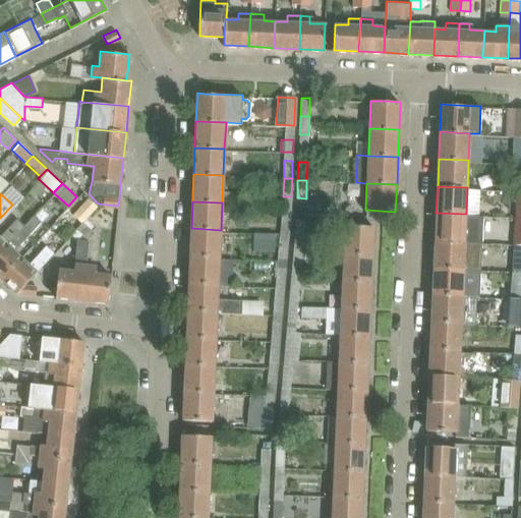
[(436,213),(435,240),(464,241),(465,231),(483,231),(483,215),(466,214),(436,213)]
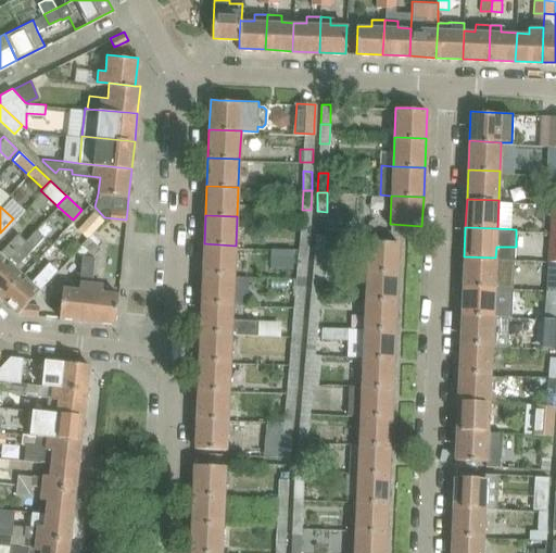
[(0,265),(0,294),(0,296),(22,273),(15,267),(34,247),(34,246),(43,236),(35,228),(26,239),(0,265)]
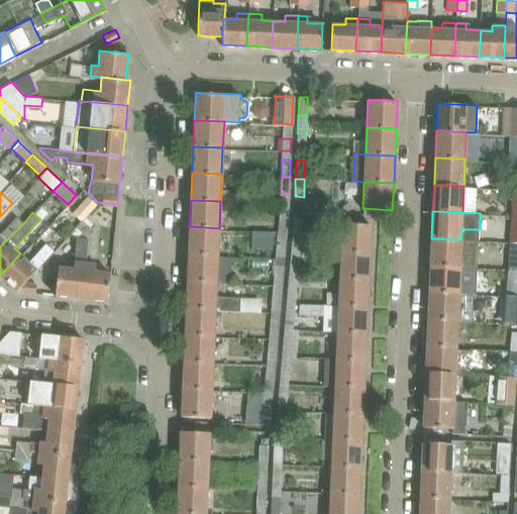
[(280,213),(278,230),(287,231),(288,213),(280,213)]
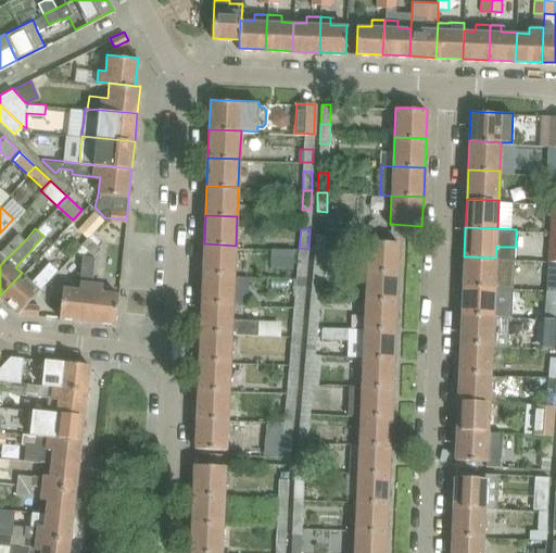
[(0,265),(26,239),(17,231),(0,250),(0,265)]
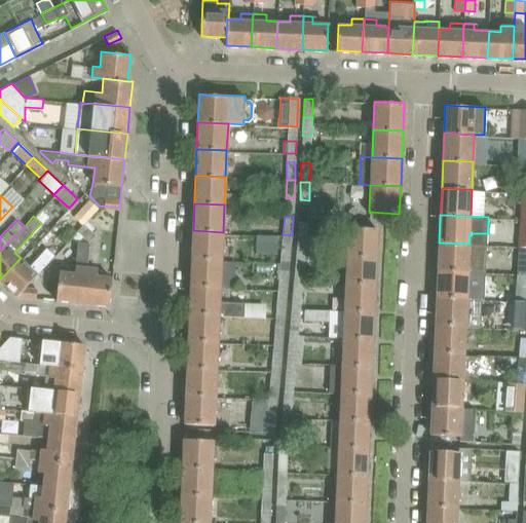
[(298,233),(296,252),(305,253),(307,221),(299,221),(298,233)]
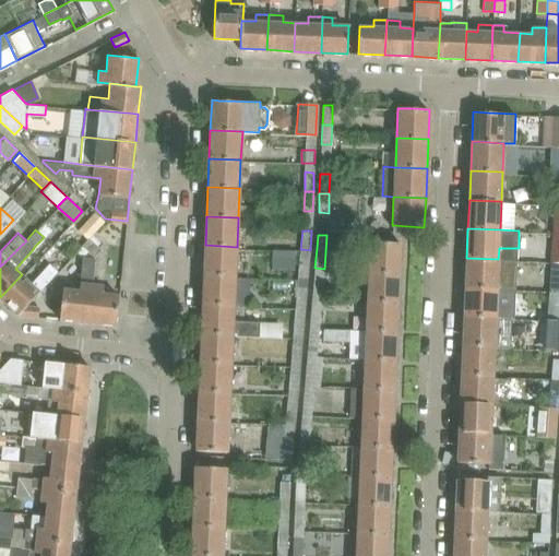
[(88,238),(81,246),(94,258),(102,250),(88,238)]
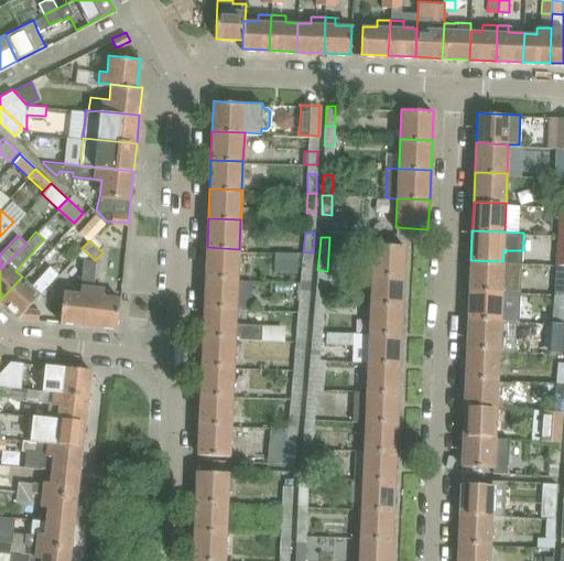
[(73,243),(63,254),(69,259),(75,254),(78,249),(73,243)]
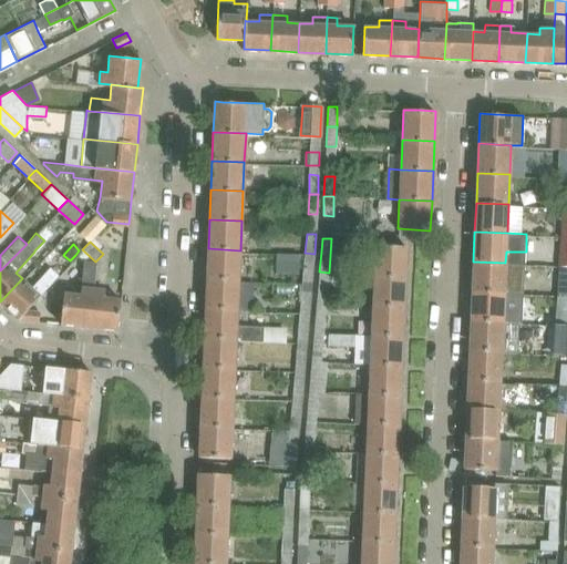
[(373,275),(406,276),(408,246),(399,246),(375,245),(373,275)]
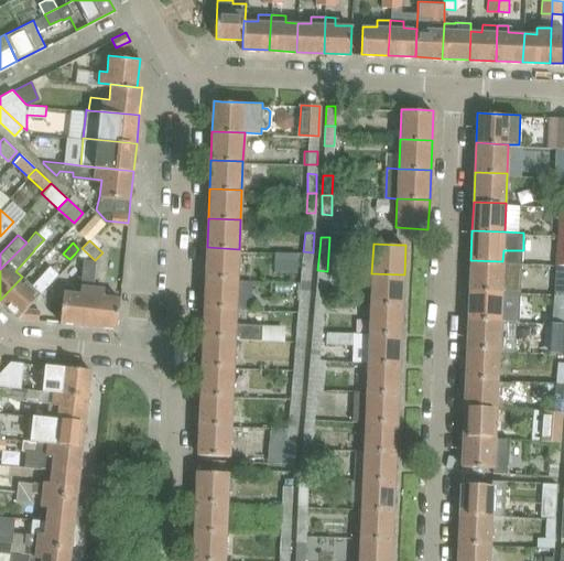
[(64,283),(61,321),(88,324),(93,287),(95,260),(82,248),(80,247),(78,249),(75,254),(80,259),(78,284),(64,283)]
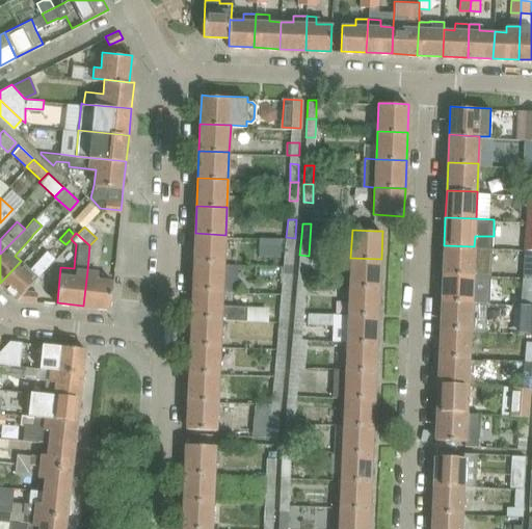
[(195,233),(194,261),(224,262),(225,235),(195,233)]
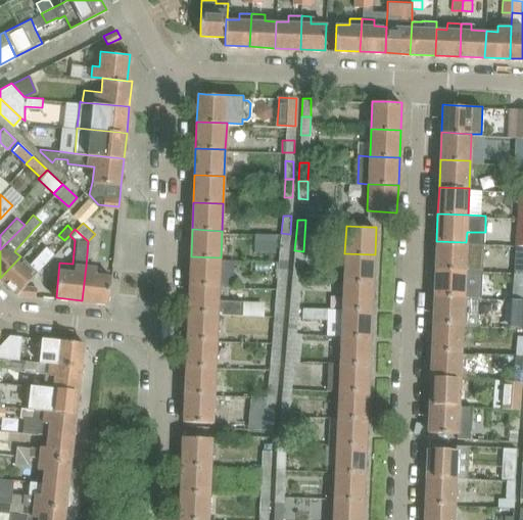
[(275,251),(276,234),(254,233),(254,250),(275,251)]
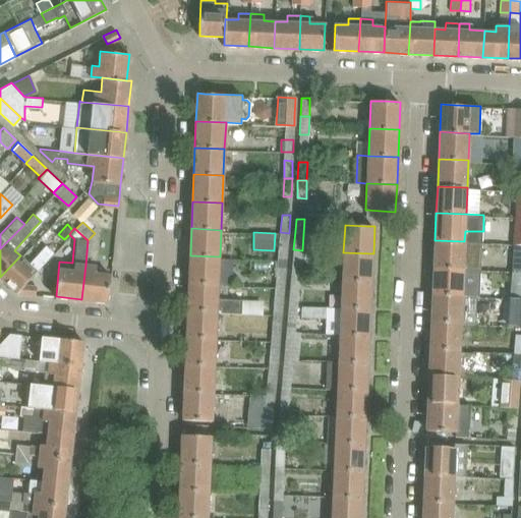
[(287,251),(289,233),(280,232),(279,250),(287,251)]
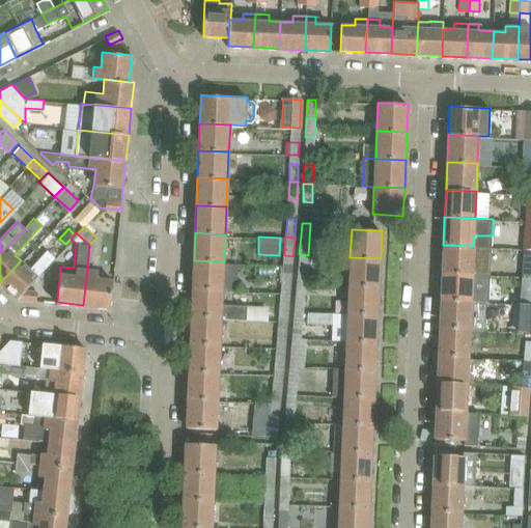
[(443,245),(442,272),(472,273),(488,274),(490,247),(484,246),(473,246),(443,245)]
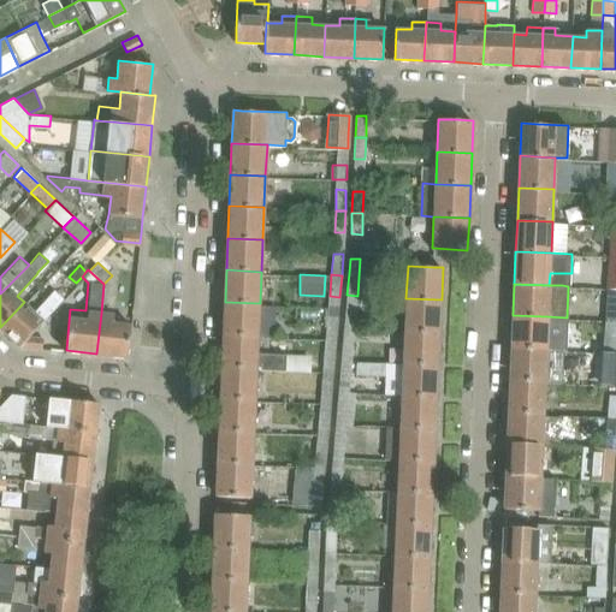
[(18,344),(28,333),(64,296),(54,287),(34,310),(24,302),(0,327),(18,344)]
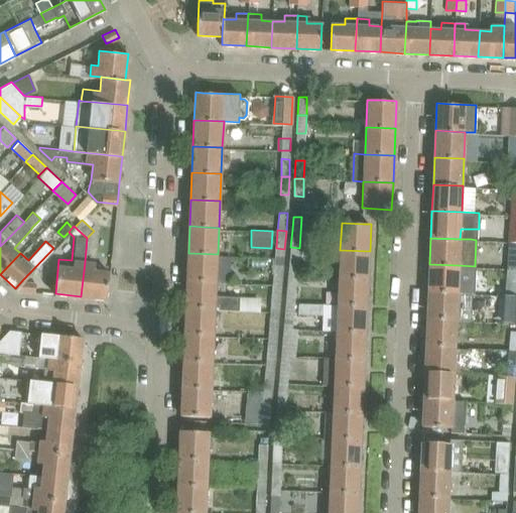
[(507,268),(515,268),(515,241),(509,241),(507,268)]
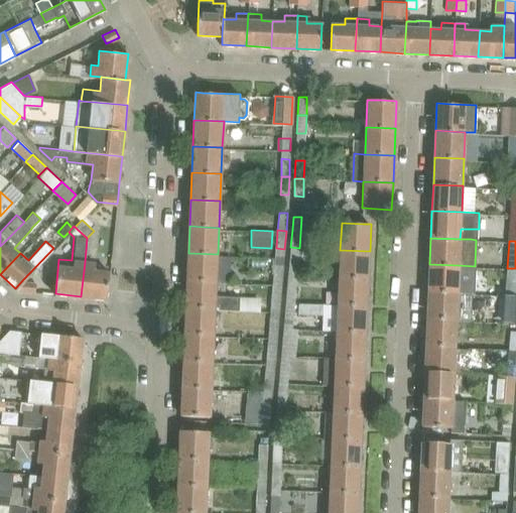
[(297,266),(299,248),(290,247),(289,266),(297,266)]
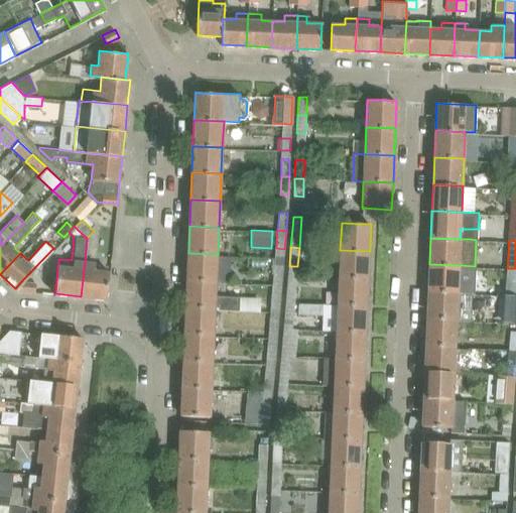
[(339,276),(368,278),(370,251),(340,250),(339,276)]
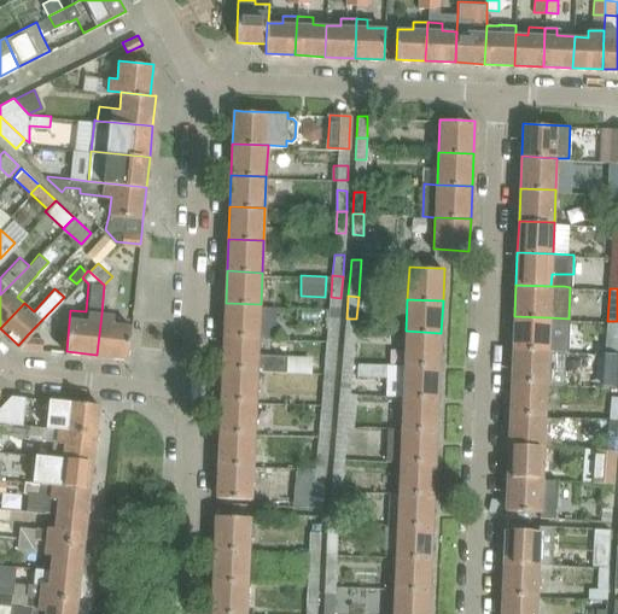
[(226,303),(223,335),(260,337),(261,304),(226,303)]
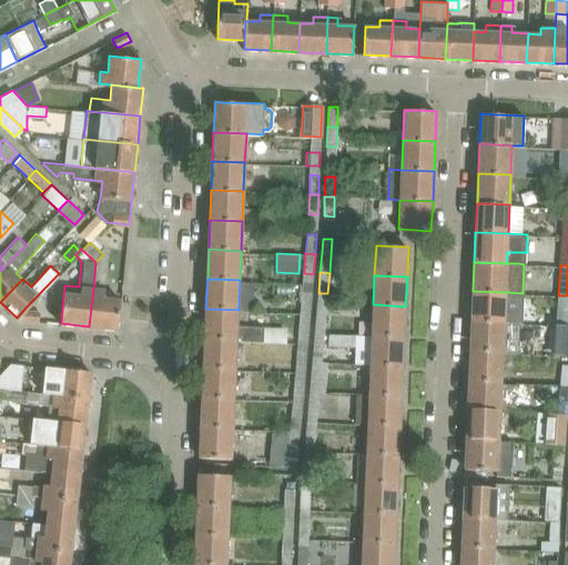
[(93,289),(89,326),(118,330),(121,300),(104,298),(105,290),(93,289)]
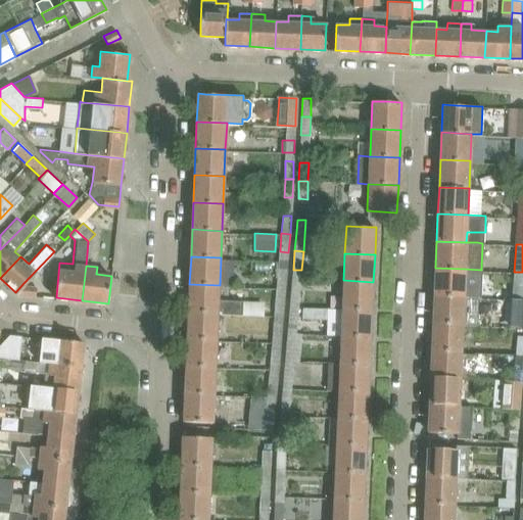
[(435,268),(434,295),(464,296),(478,297),(480,297),(481,270),(465,269),(435,268)]
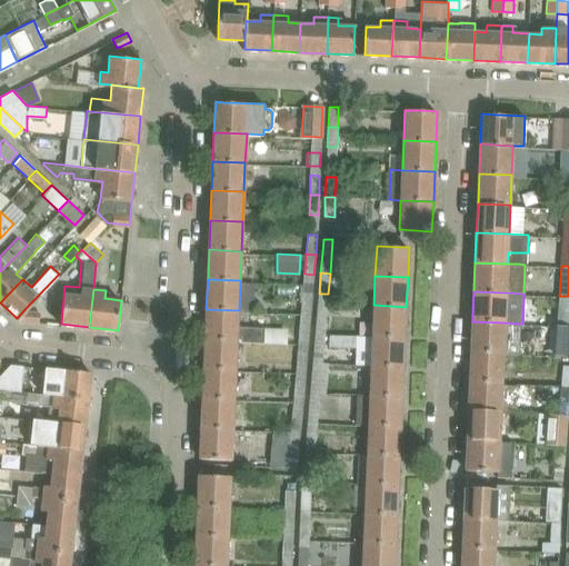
[(302,294),(301,313),(310,314),(311,295),(302,294)]
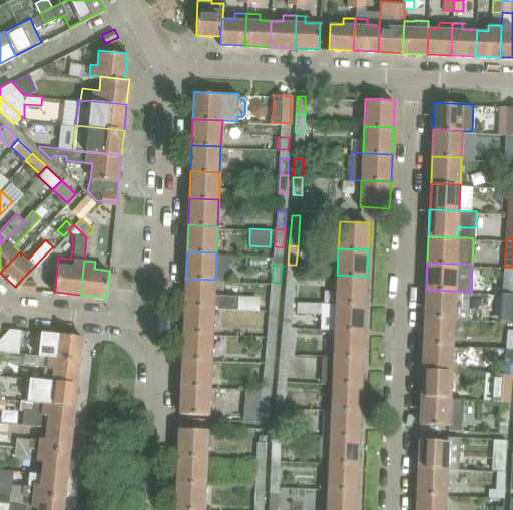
[(502,293),(512,294),(512,267),(504,267),(502,293)]
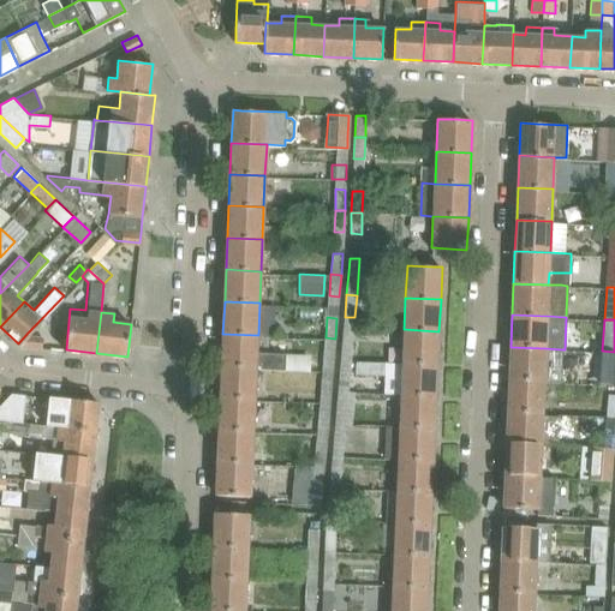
[(402,361),(437,363),(439,331),(404,329),(402,361)]
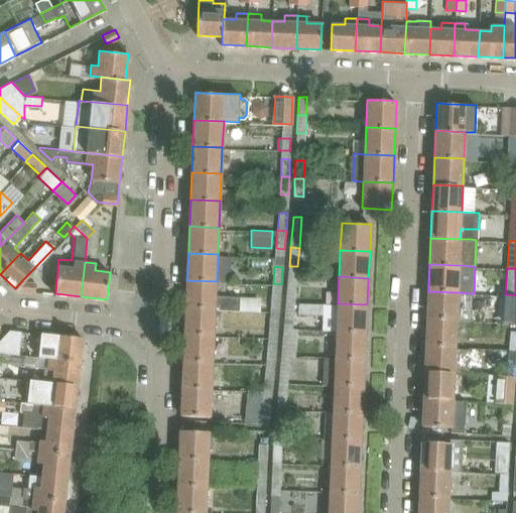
[(17,289),(35,291),(36,281),(23,279),(15,288),(17,289)]
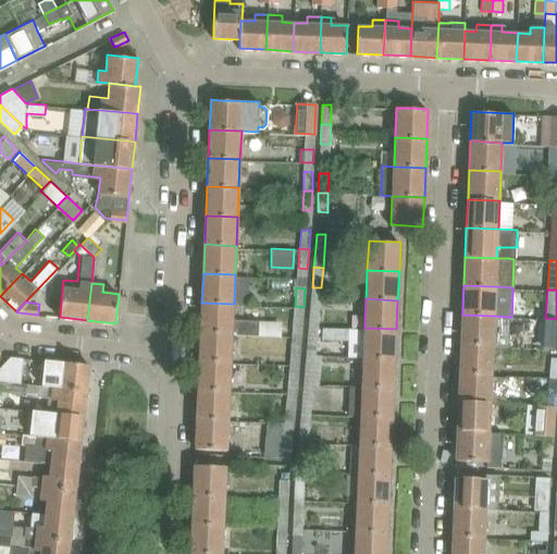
[(201,303),(200,331),(232,332),(258,334),(259,320),(233,319),(234,304),(201,303)]
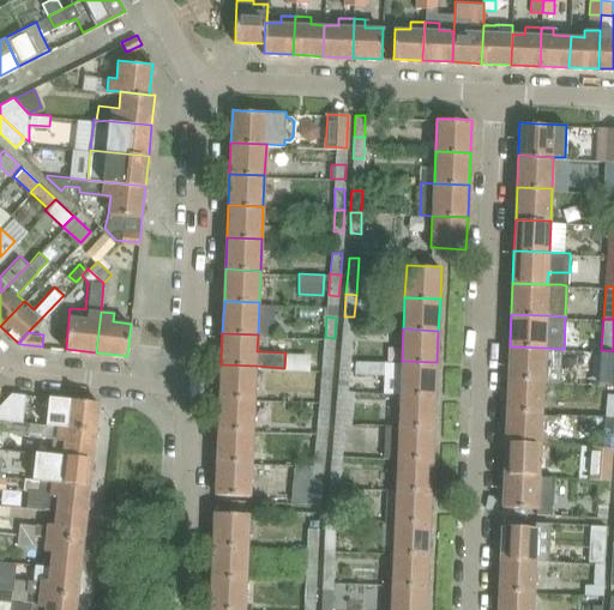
[(342,336),(341,357),(350,358),(353,337),(342,336)]
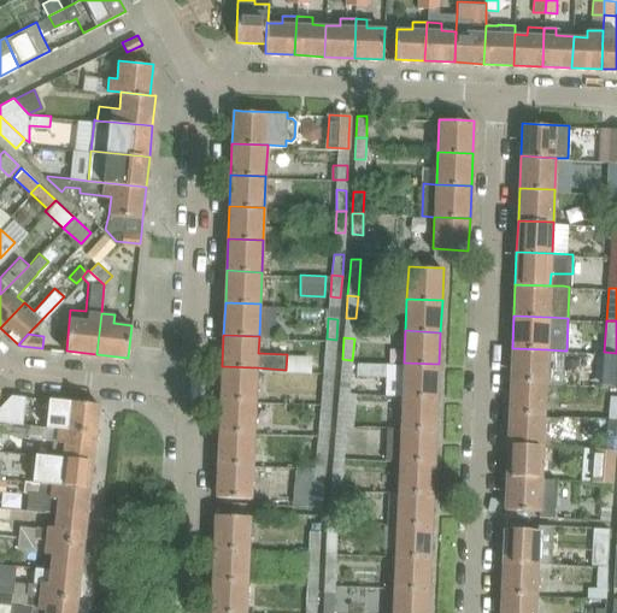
[(334,360),(336,340),(327,339),(324,360),(334,360)]
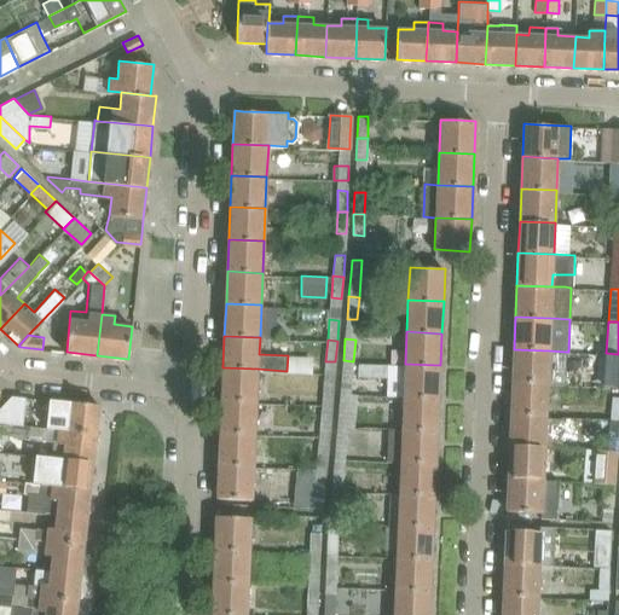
[(514,349),(513,381),(548,383),(565,383),(566,352),(549,350),(514,349)]
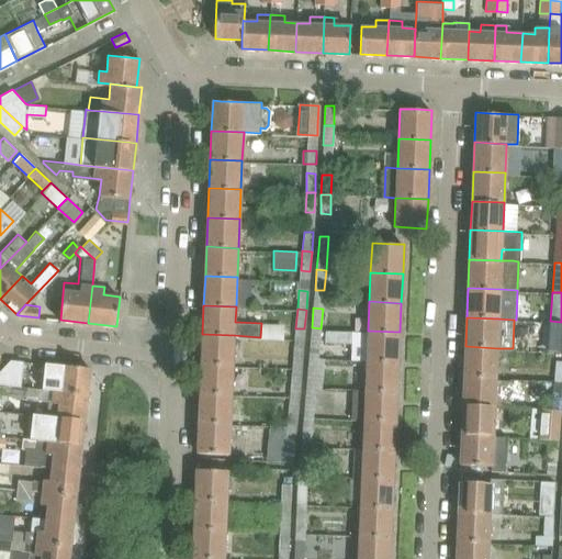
[(561,322),(550,321),(547,351),(561,351),(561,322)]
